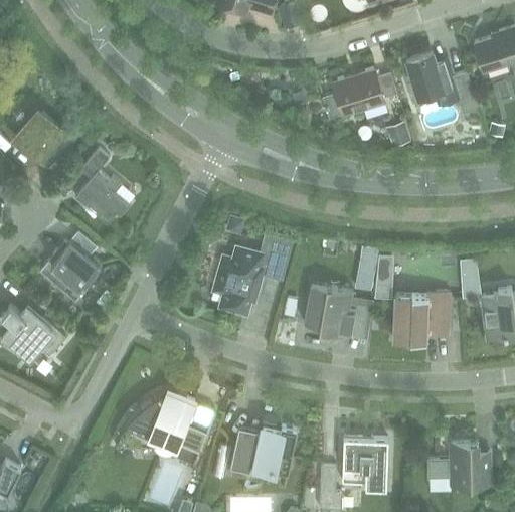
[(255,10),(271,14),(275,0),(216,0),(216,4),(245,13),(248,6),(254,8),(255,10)]
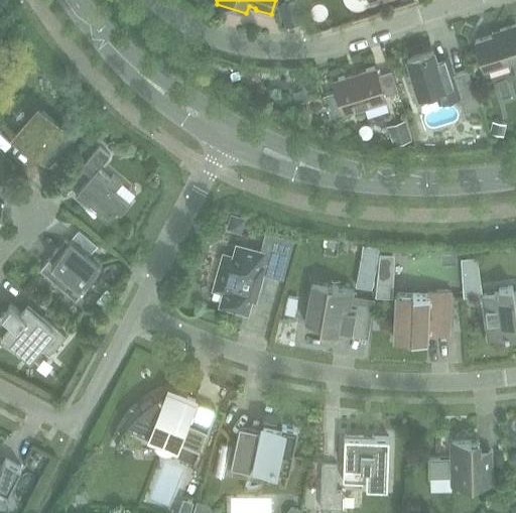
[(279,6),(286,28),(302,23),(295,1),(279,6)]
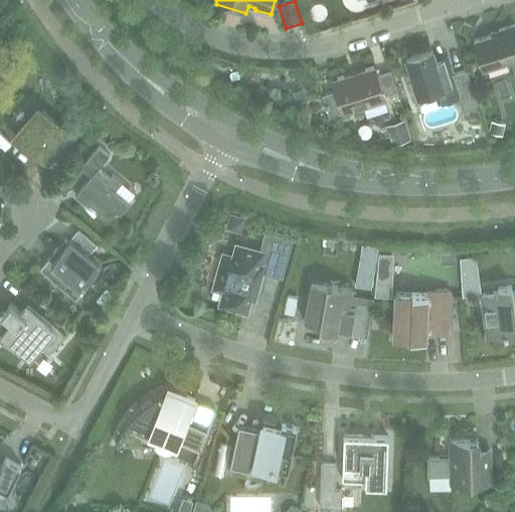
[(474,43),(484,72),(510,64),(514,78),(514,28),(499,33),(500,35),(474,43)]
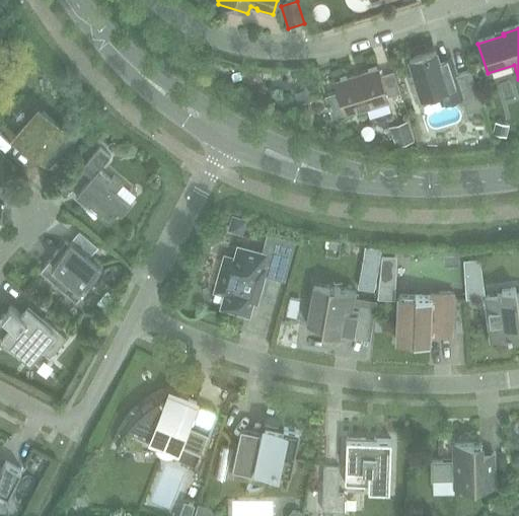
[(410,63),(414,77),(408,79),(416,104),(423,102),(422,100),(439,94),(442,106),(462,100),(466,116),(482,111),(470,74),(456,78),(456,76),(444,80),(435,55),(410,63)]
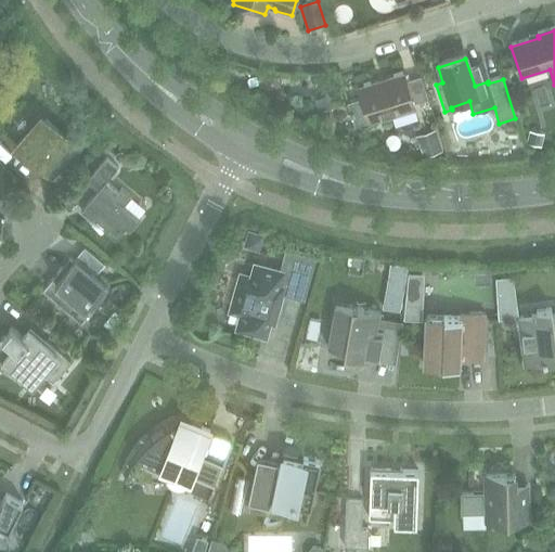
[(414,110),(405,84),(404,78),(359,92),(362,101),(348,105),(350,115),(351,118),(355,128),(370,124),(414,110)]
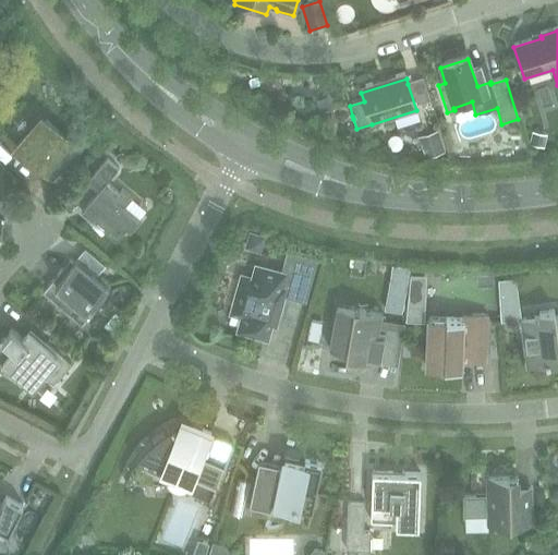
[(15,151),(48,179),(74,147),(41,119),(15,151)]
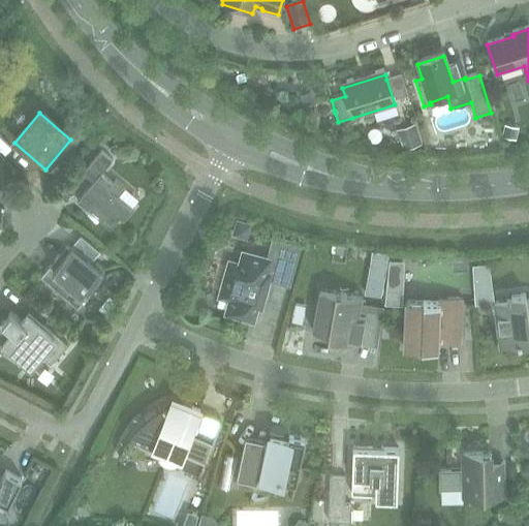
[(413,125),(417,142),(443,134),(438,118),(413,125)]
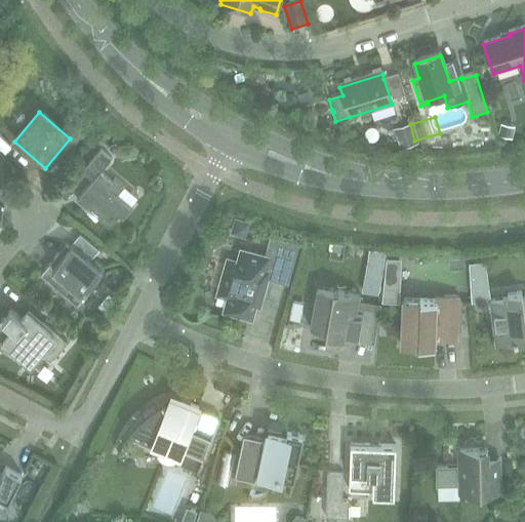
[(96,218),(110,230),(119,218),(123,222),(133,209),(120,198),(118,196),(124,189),(115,181),(112,185),(101,174),(112,161),(101,152),(82,174),(92,183),(77,202),(90,213),(91,211),(97,216),(96,218)]
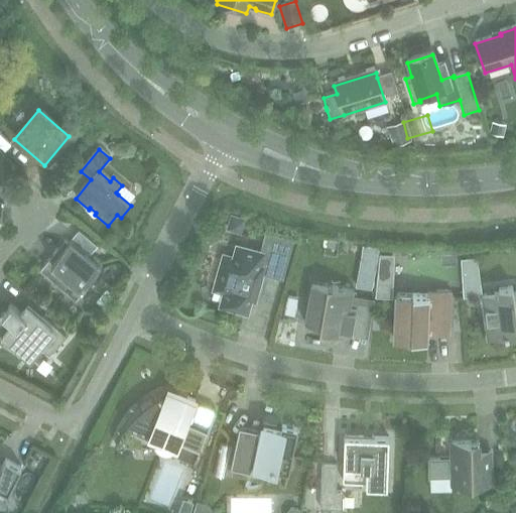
[(241,227),(257,226),(257,213),(241,213),(241,227)]
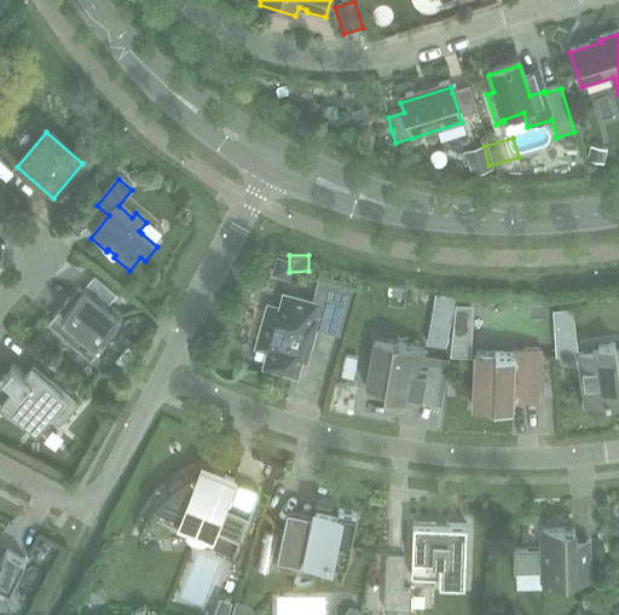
[(268,366),(294,375),(299,359),(305,360),(313,331),(339,338),(352,291),(319,282),(311,308),(287,301),(282,317),(267,313),(258,347),(272,352),(268,366)]
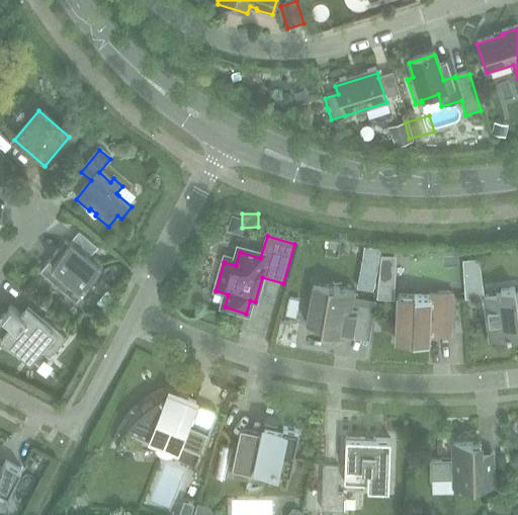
[(40,272),(76,303),(101,273),(66,243),(65,244),(68,247),(62,256),(58,253),(40,272)]
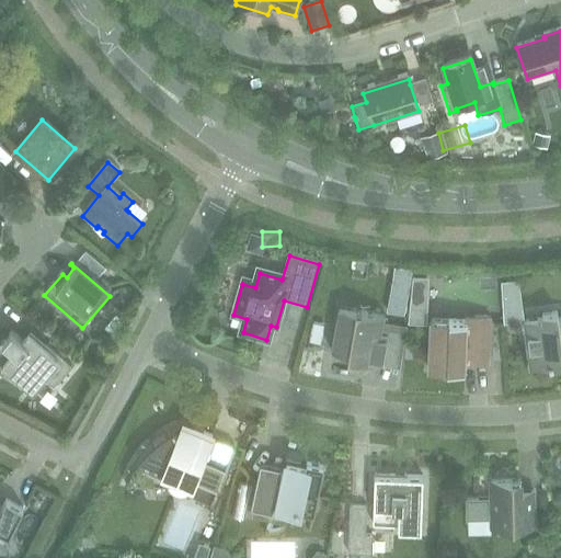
[(352,363),(381,368),(386,337),(379,336),(381,317),(382,317),(382,316),(340,309),(332,352),(331,351),(331,353),(353,356),(352,363)]
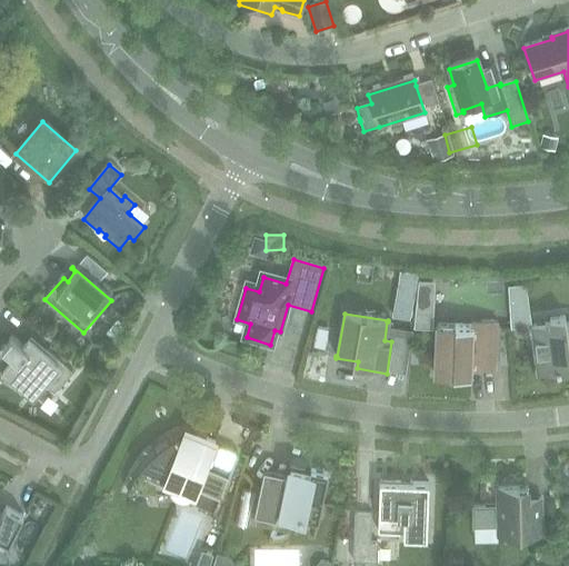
[(531,328),(538,376),(568,371),(568,325),(566,326),(565,319),(550,320),(550,325),(531,328)]
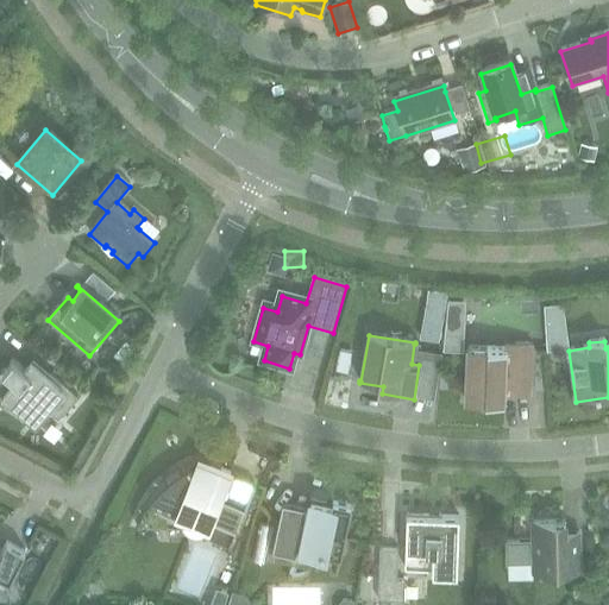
[(485,404),(504,405),(504,390),(513,390),(513,396),(531,396),(532,346),(515,346),(515,353),(506,352),(468,350),(465,397),(485,397),(485,404)]
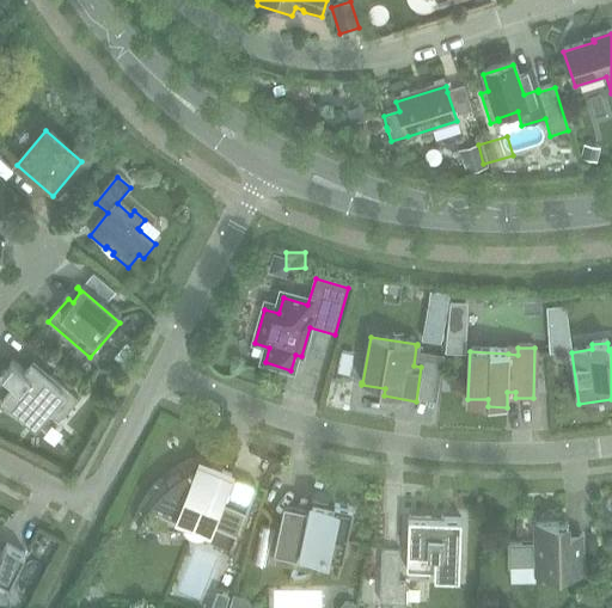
[(24,419),(36,430),(49,415),(59,423),(78,400),(50,376),(49,378),(54,382),(46,392),(12,363),(0,378),(0,409),(23,422),(24,419)]
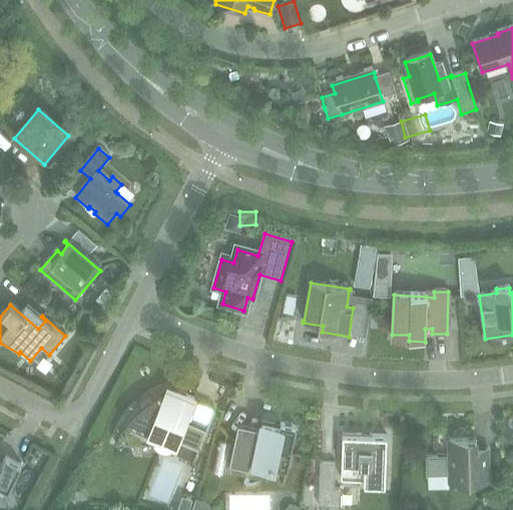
[(64,369),(73,358),(62,349),(53,360),(64,369)]
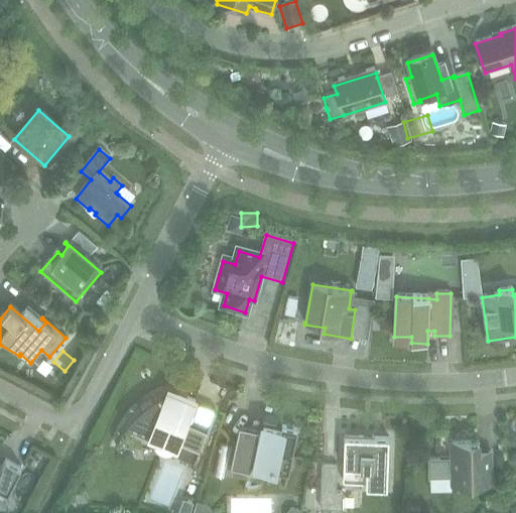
[(181,450),(183,446),(199,453),(216,411),(178,396),(172,410),(162,405),(159,398),(167,395),(166,393),(159,396),(149,402),(140,409),(135,414),(128,423),(123,430),(120,436),(116,447),(181,450)]
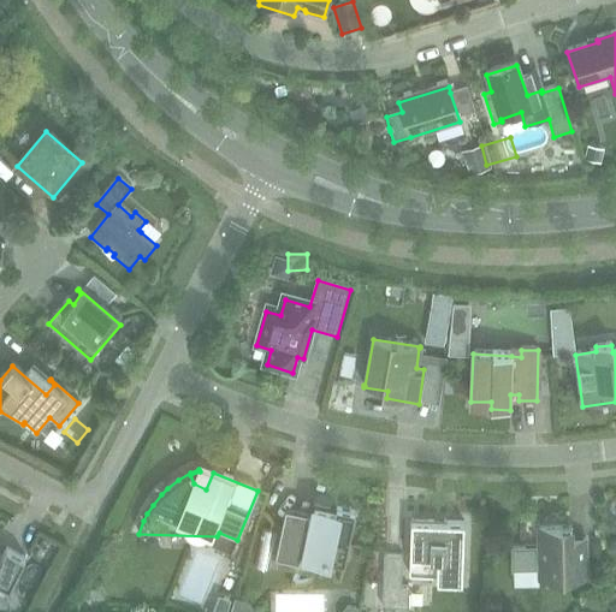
[(277,569),(302,575),(306,558),(327,563),(329,559),(345,563),(355,515),(337,511),(336,515),(314,510),(313,515),(285,509),(274,563),(278,564),(277,569)]
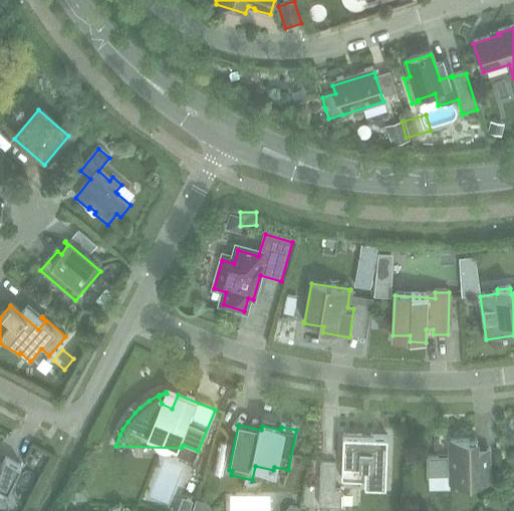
[(364,488),(386,488),(388,439),(372,438),(372,437),(370,437),(370,441),(361,441),(361,438),(345,437),(345,436),(343,436),(341,482),(364,483),(364,488)]
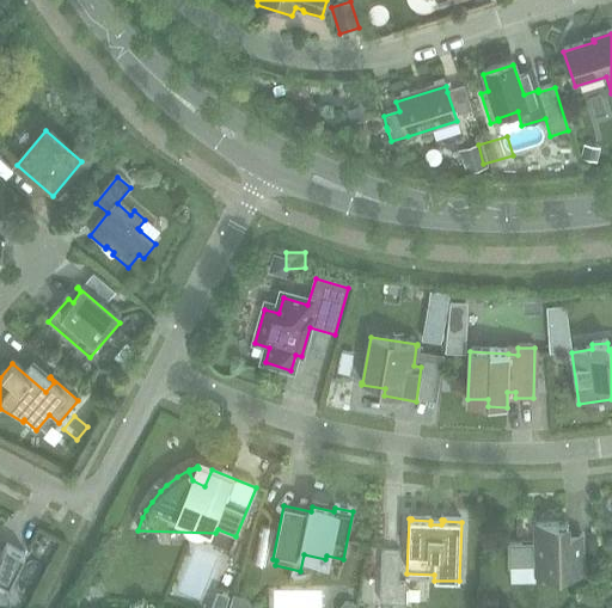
[(537,577),(582,577),(582,539),(568,539),(568,527),(536,527),(536,546),(509,547),(509,569),(537,567),(537,577)]
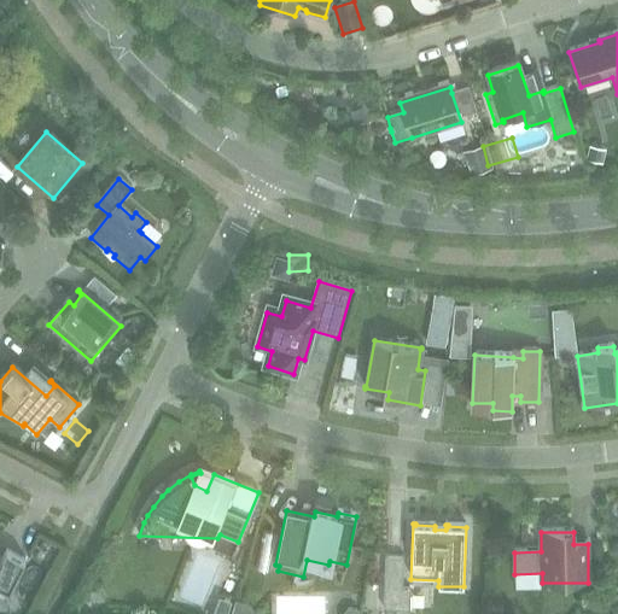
[(0,586),(10,592),(25,562),(7,553),(1,562),(0,561),(0,586)]
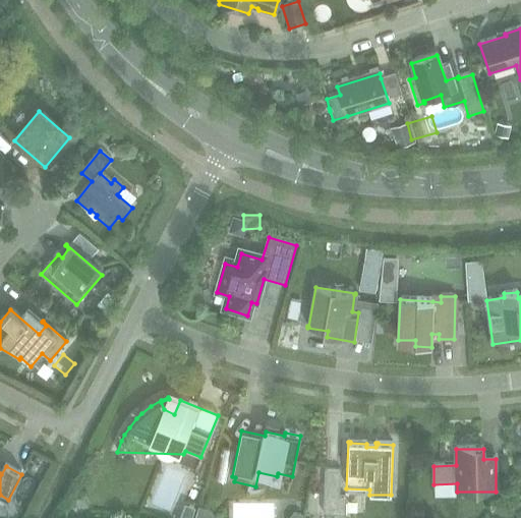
[(324,516),(346,517),(346,500),(340,499),(341,472),(325,471),(324,516)]
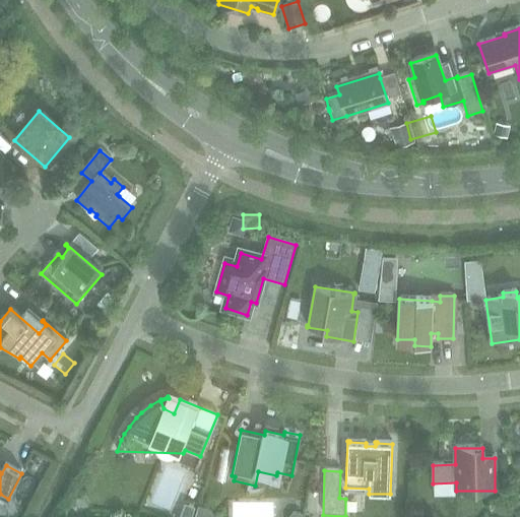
[(271,514),(270,495),(243,496),(243,514),(271,514)]
